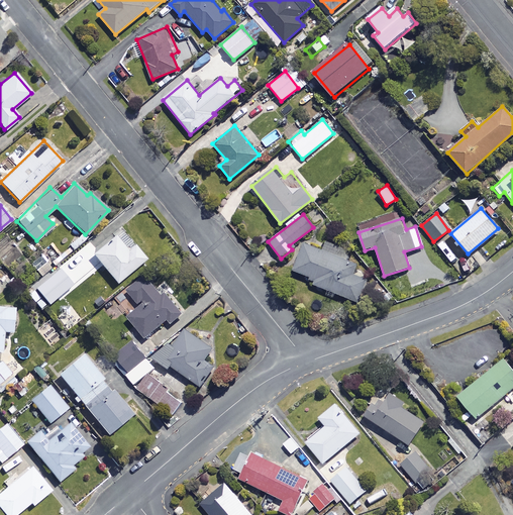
[(126,250),(114,235),(92,253),(115,283),(144,259),(133,244),(126,250)]
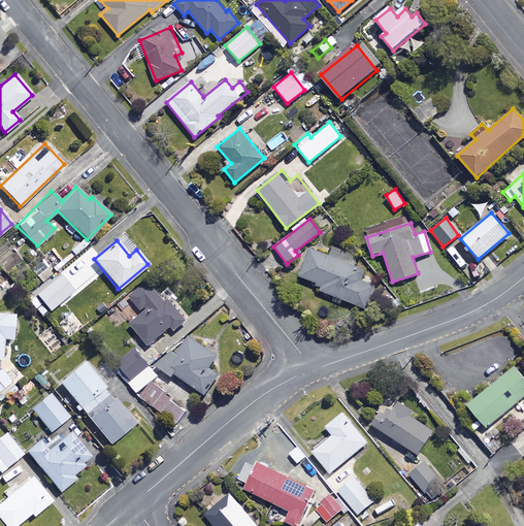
[(362,271),(310,248),(298,275),(316,284),(315,288),(363,309),(373,286),(359,280),(362,271)]
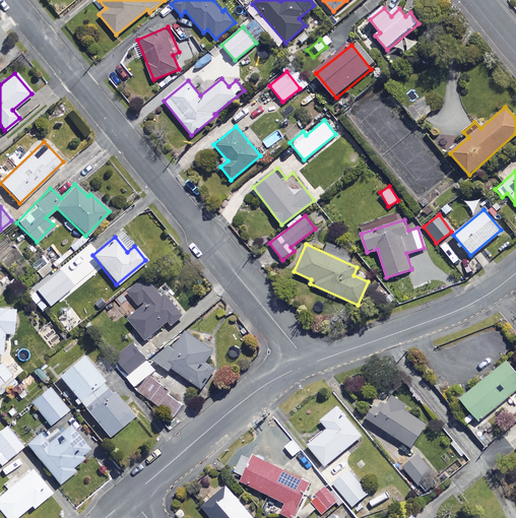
[(50,267),(40,255),(28,264),(39,276),(50,267)]
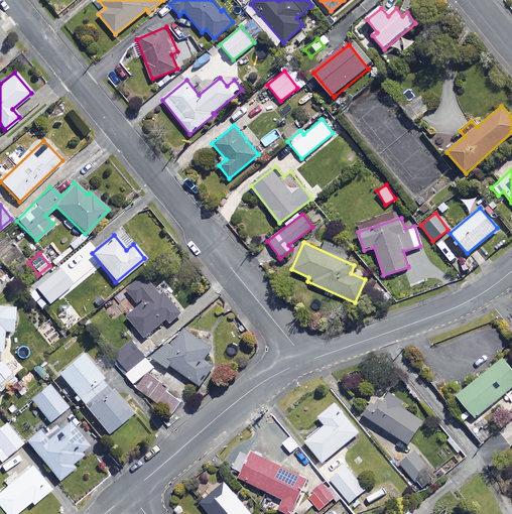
[(159,294),(144,275),(127,289),(139,304),(126,315),(145,338),(169,316),(172,320),(181,313),(163,291),(159,294)]
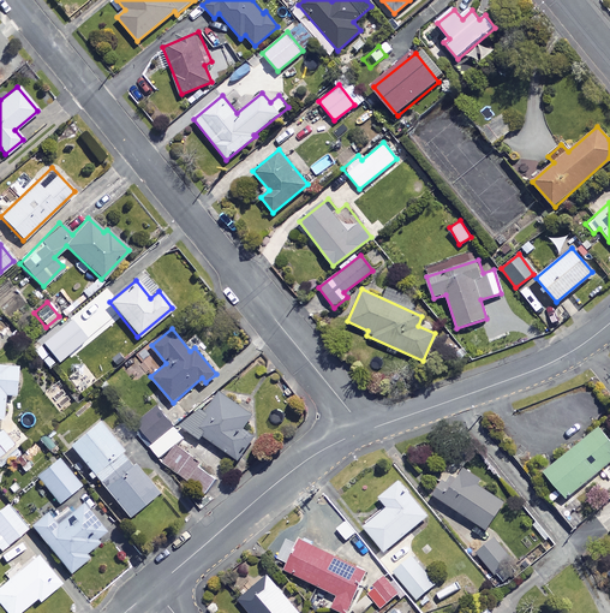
[(91,379),(79,363),(64,375),(77,391),(91,379)]
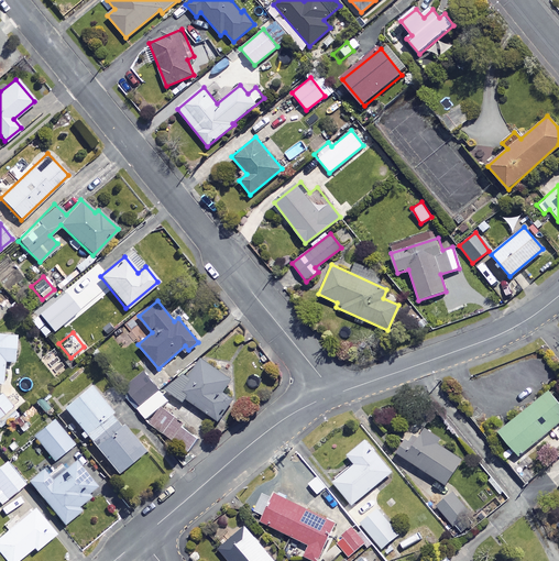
[(14,362),(15,336),(0,333),(0,383),(2,383),(3,361),(14,362)]
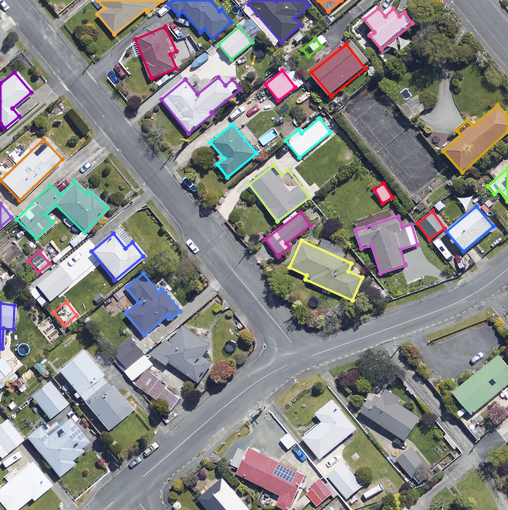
[(211,344),(185,324),(171,343),(165,339),(153,356),(166,365),(168,361),(197,382),(212,363),(202,356),(211,344)]
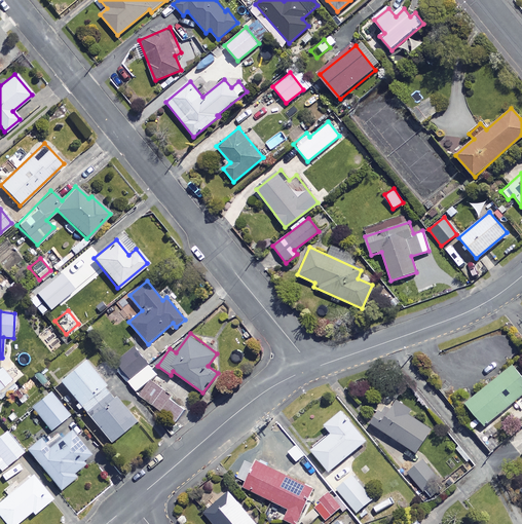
[(148,364),(134,346),(112,364),(126,381),(148,364)]
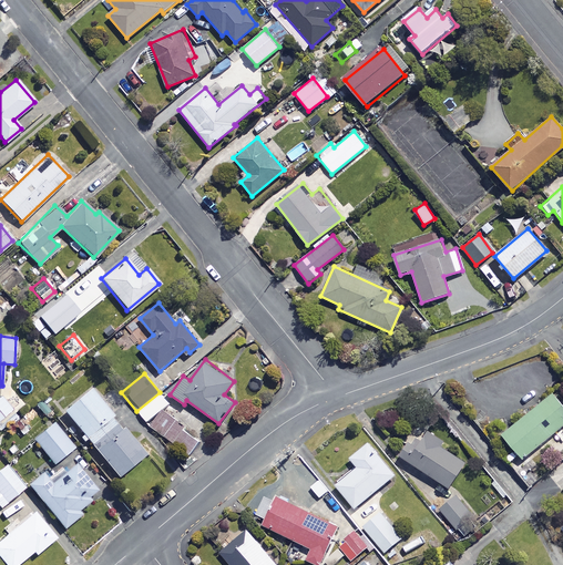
[(144,454),(90,388),(63,409),(118,476),(144,454)]
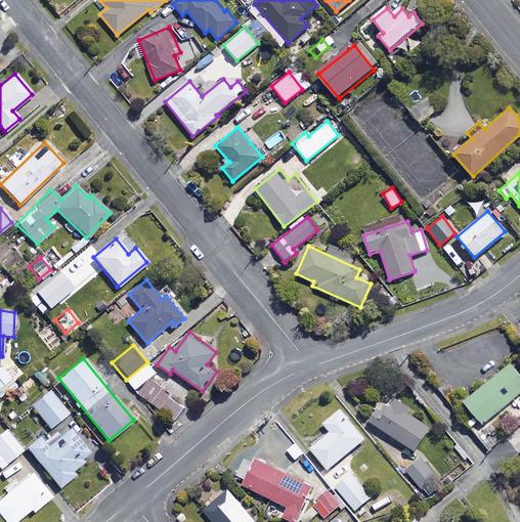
[(519,391),(519,372),(512,361),(464,401),(482,423),(519,391)]
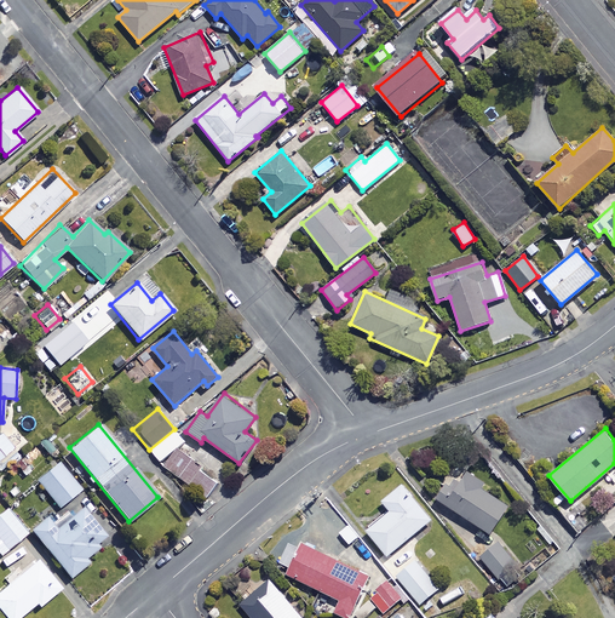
[(16,455),(0,434),(0,467),(16,455)]
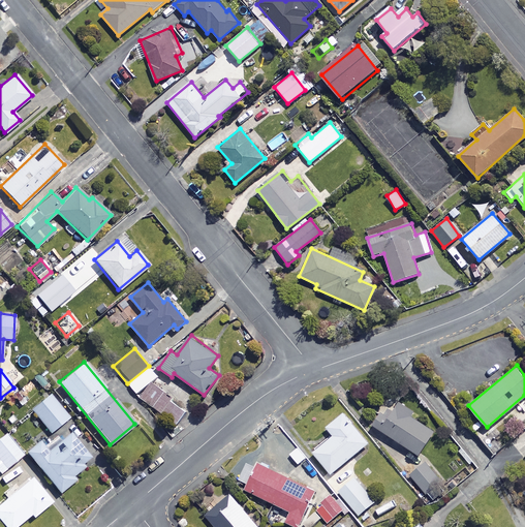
[(185,407),(150,381),(139,397),(174,423),(185,407)]
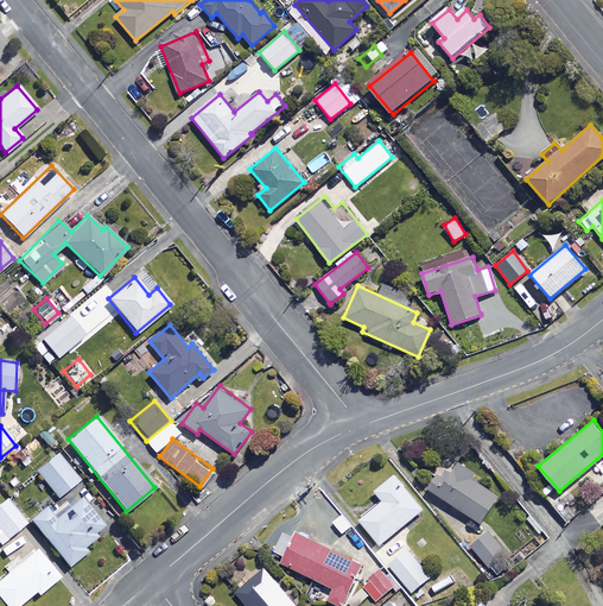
[(77,480),(56,454),(35,471),(56,497),(77,480)]
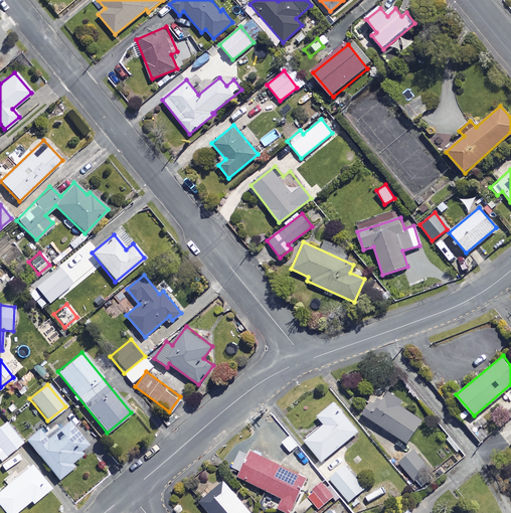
[(401,401),(388,392),(382,400),(375,396),(363,414),(406,443),(421,420),(398,405),(401,401)]
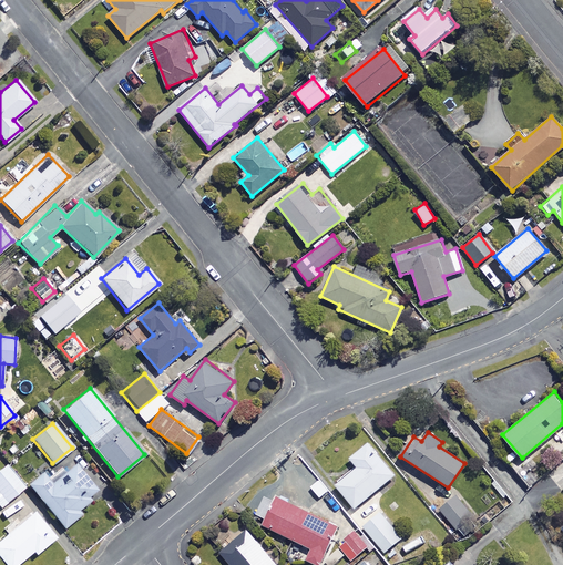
[(393,474),(367,442),(348,458),(356,466),(334,484),(354,507),(393,474)]
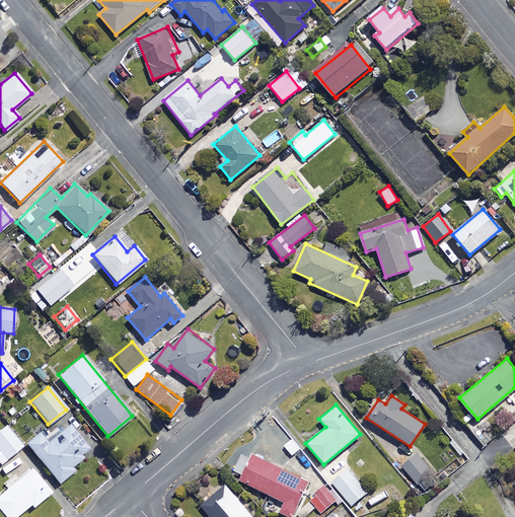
[(496,433),(484,420),(470,431),(483,445),(496,433)]
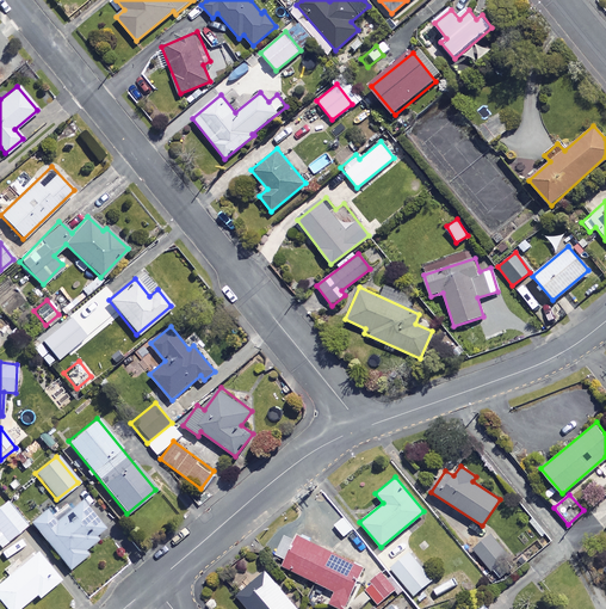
[(109,529),(82,497),(55,520),(45,509),(30,522),(68,568),(86,553),(84,549),(109,529)]
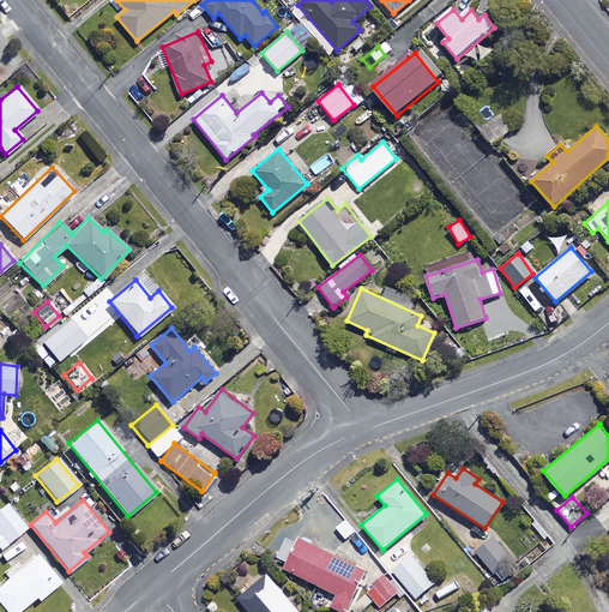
[(25,528),(6,503),(0,507),(0,547),(25,528)]
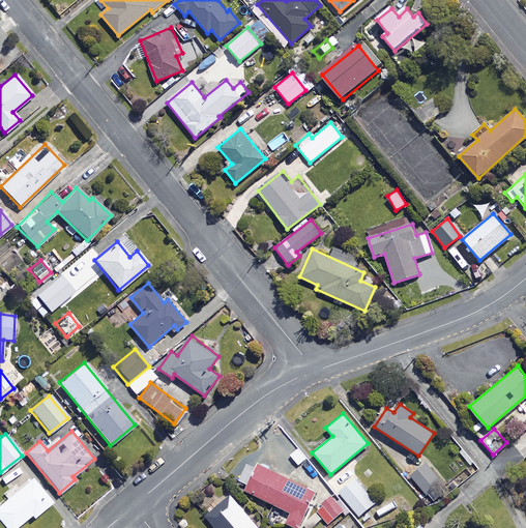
[(235,480),(247,487),(246,491),(289,511),(284,522),(295,527),(296,527),(315,492),(259,464),(258,467),(244,461),(235,480)]
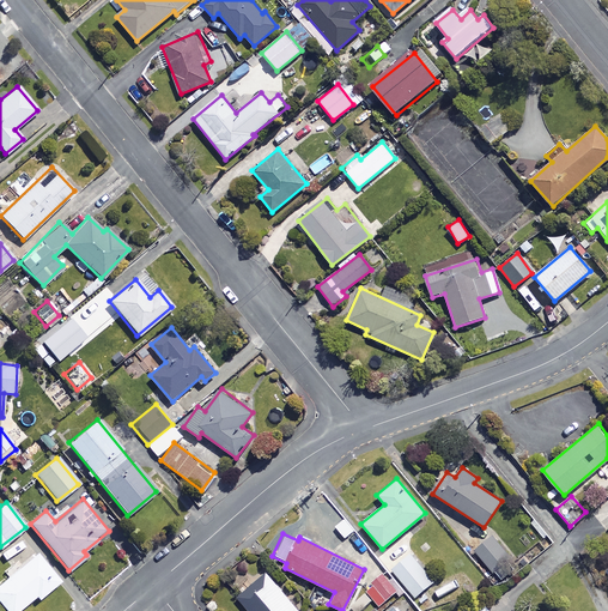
[(508,555),(491,536),(474,551),(491,570),(508,555)]
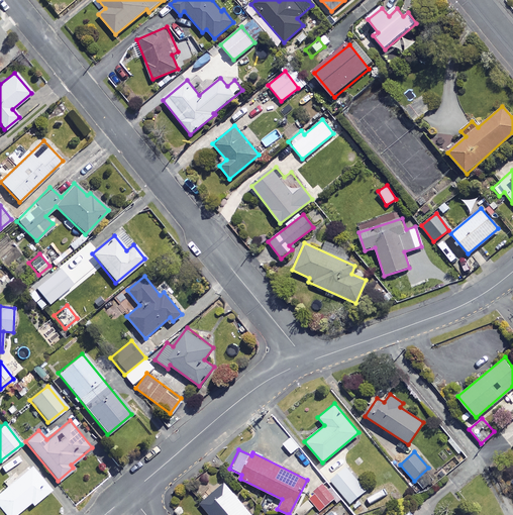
[(50,490),(30,466),(0,491),(0,508),(5,514),(13,514),(29,502),(31,505),(50,490)]
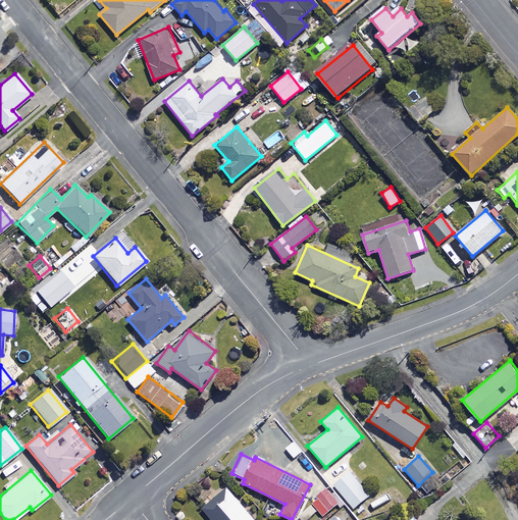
[(368,495),(349,471),(332,483),(352,508),(368,495)]
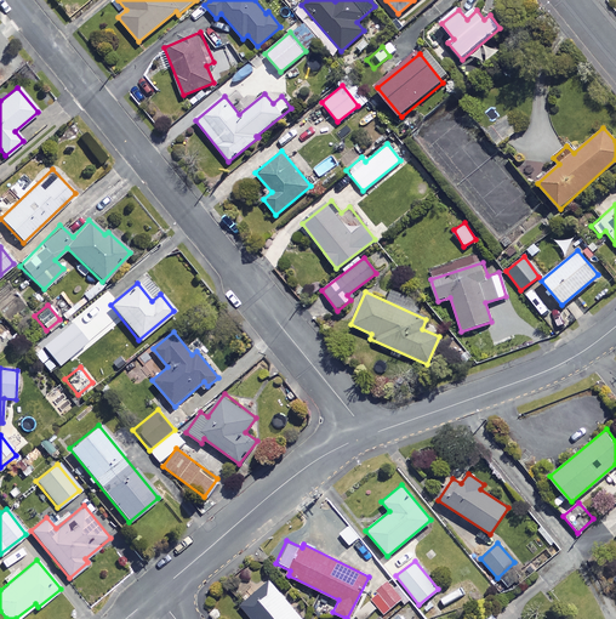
[(301,618),(269,580),(240,605),(252,618),(301,618)]
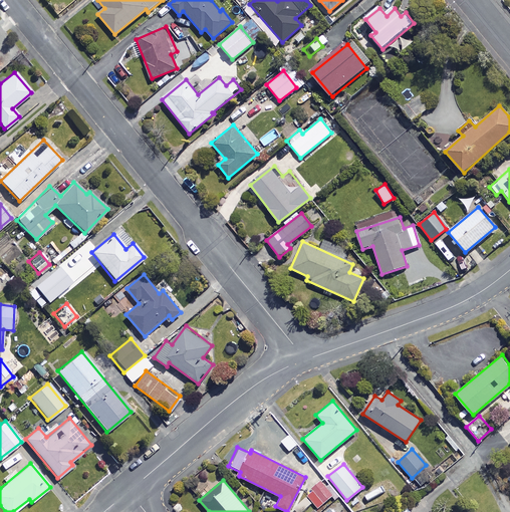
[(333,494),(321,480),(305,493),(317,507),(333,494)]
